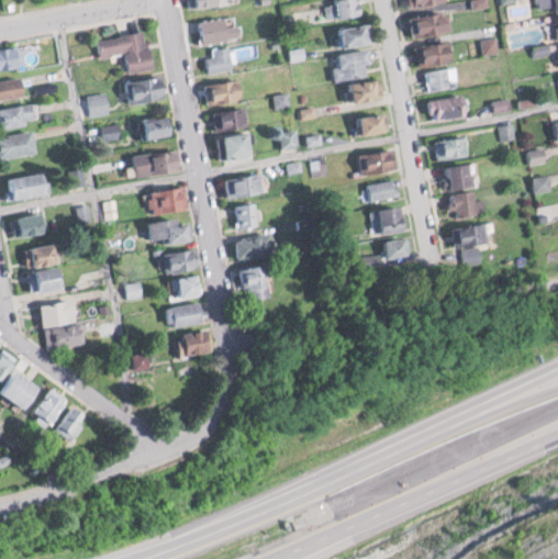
[(187,0),(192,14),(222,4),(220,0),(187,0)]
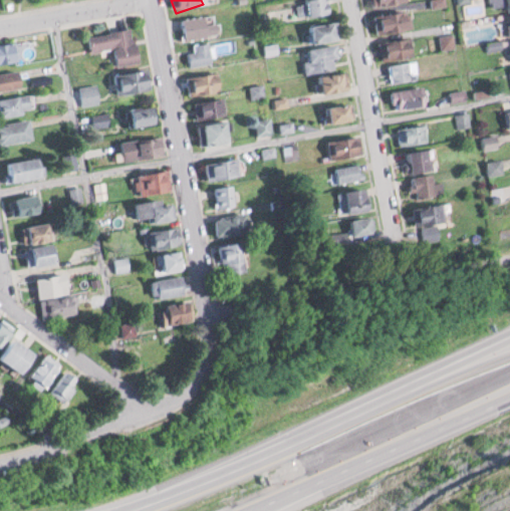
[(333,17),(333,2),(339,2),(339,0),(301,0),(301,17),(333,17)]
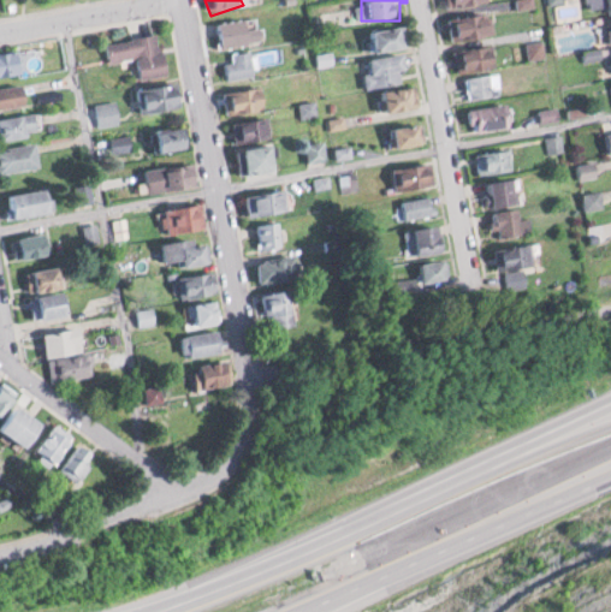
[(446,0),(448,11),(487,6),(486,0),(446,0)]
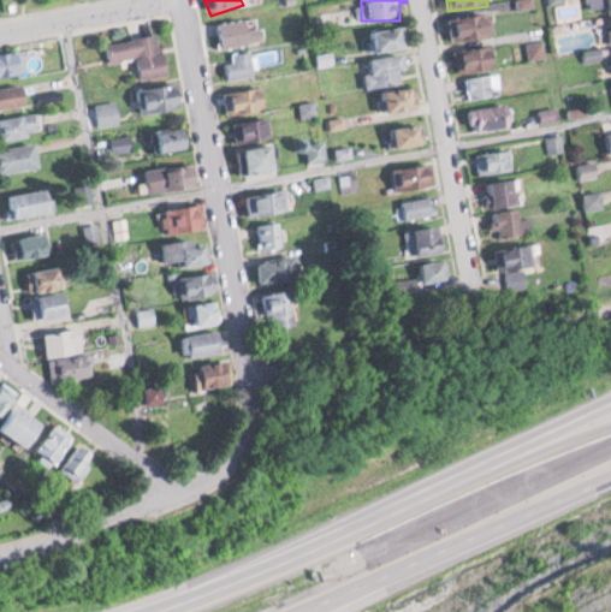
[(610,0),(599,0),(605,17),(610,16),(610,0)]
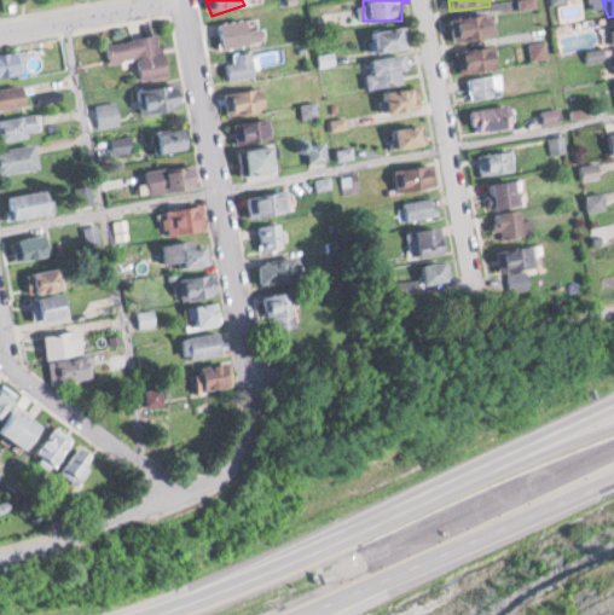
[(498,36),(494,13),(449,22),(453,45),(498,36)]
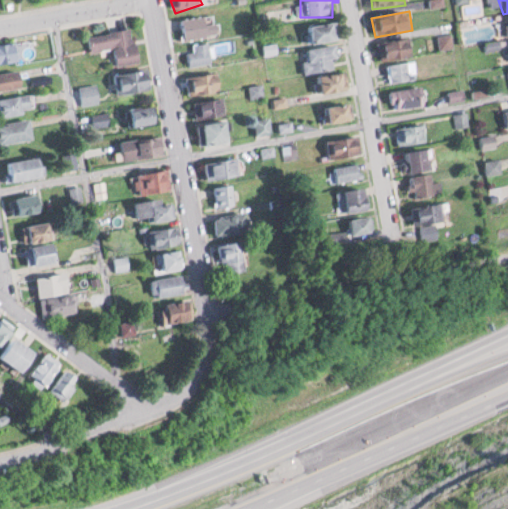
[(180,21),(184,43),(218,37),(214,15),(180,21)]
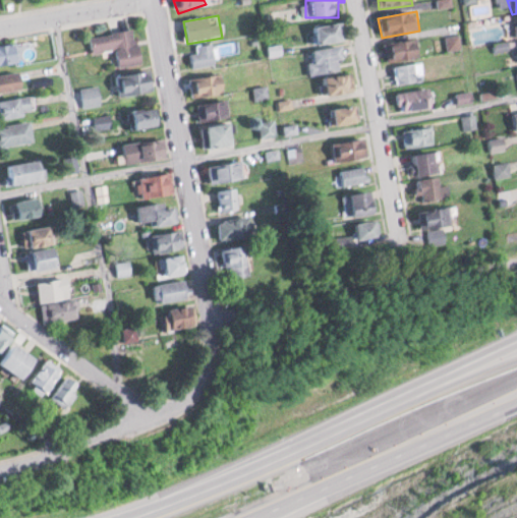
[(312,46),(338,43),(336,24),(310,29),(312,46)]
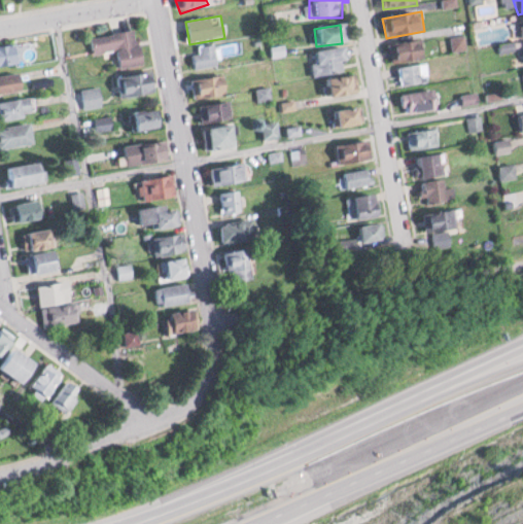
[(119,70),(144,66),(136,30),(91,39),(95,56),(115,51),(119,70)]
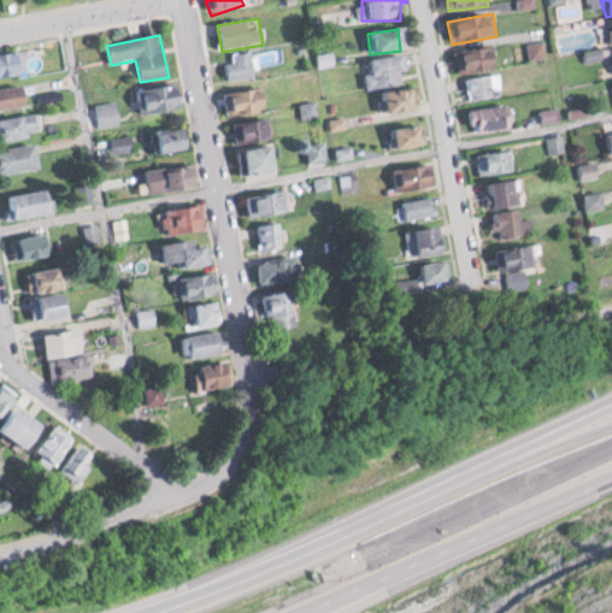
[(498,69),(492,46),(455,54),(460,77),(498,69)]
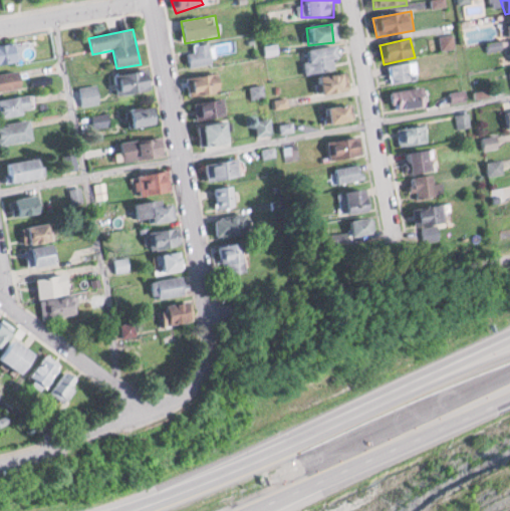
[(188,56),(194,71),(216,61),(209,43),(195,49),(196,52),(188,56)]
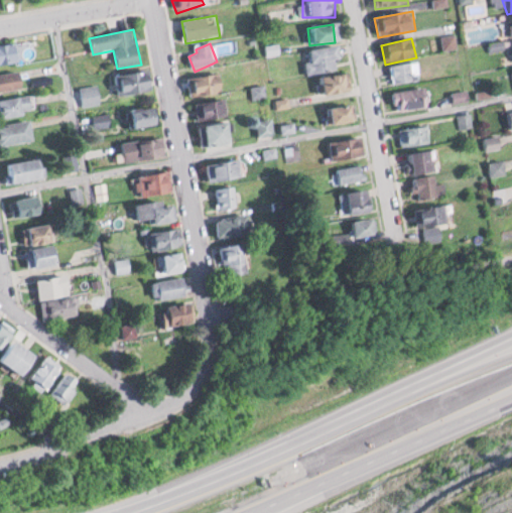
[(0,65),(18,63),(16,44),(0,46),(0,65)]
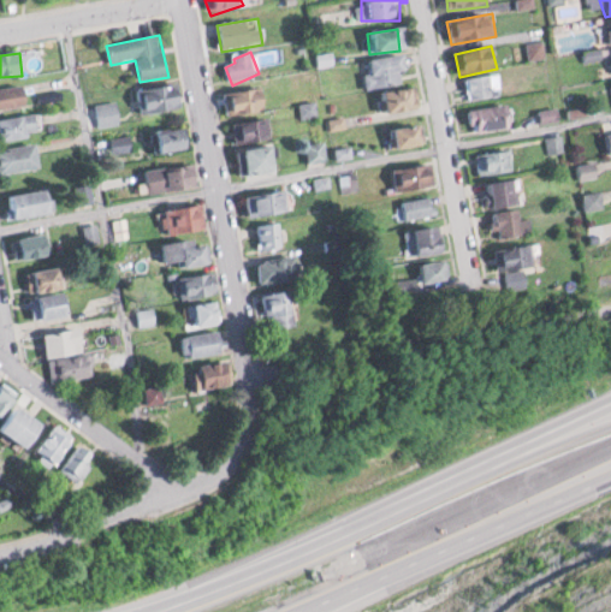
[(367,85),(403,85),(403,59),(367,59),(367,85)]
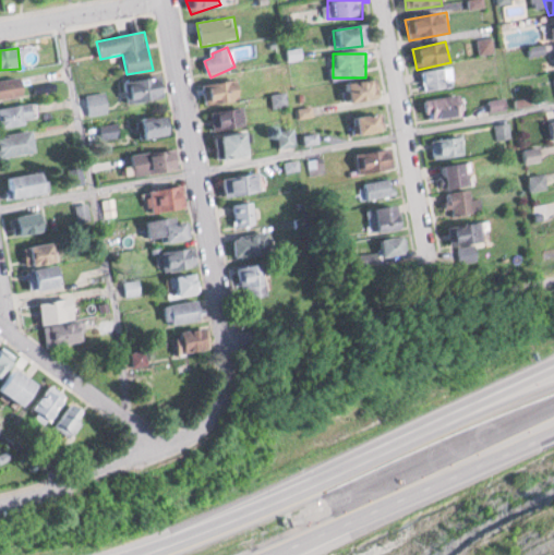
[(423,74),(428,94),(456,86),(450,68),(423,74)]
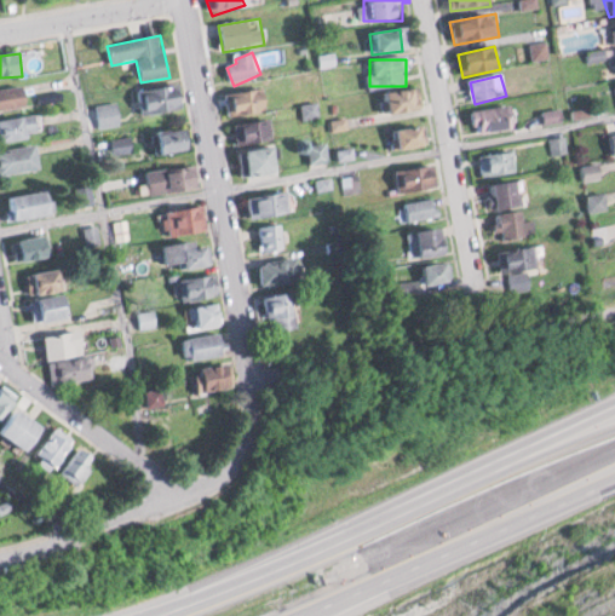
[(183,109),(178,85),(134,93),(139,116),(183,109)]
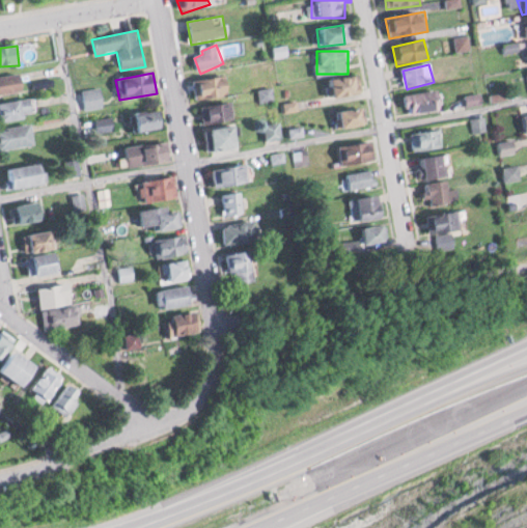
[(362,92),(358,75),(326,82),(330,100),(362,92)]
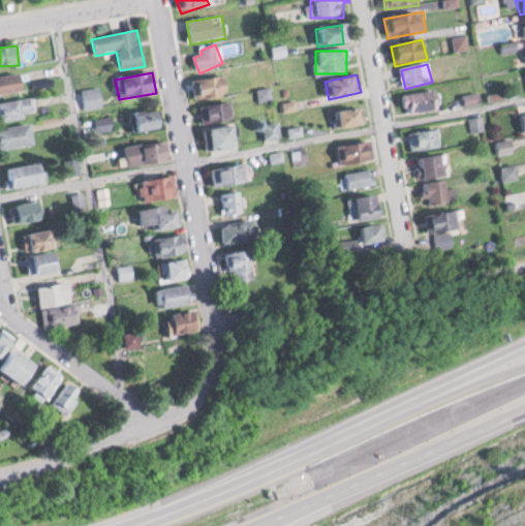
[(23,75),(0,76),(0,94),(24,94),(23,75)]
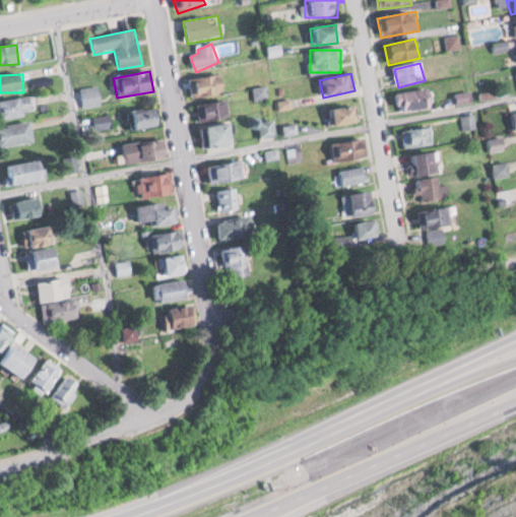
[(189,79),(192,98),(224,93),(222,75),(189,79)]
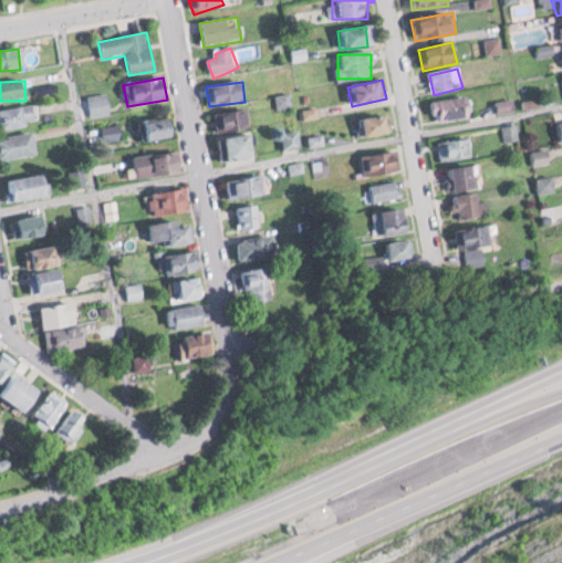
[(430,102),(432,124),(470,122),(469,100),(430,102)]
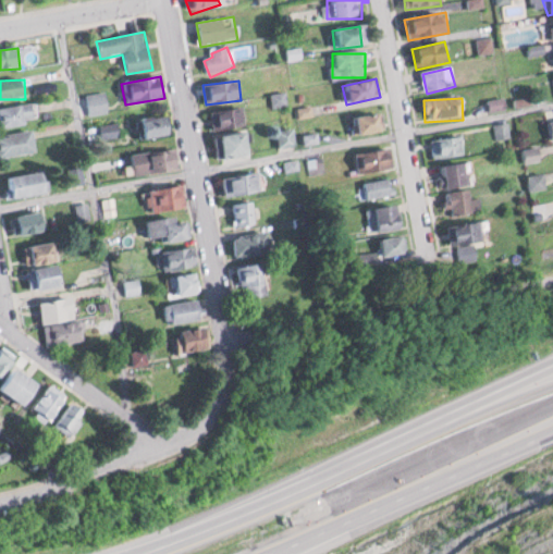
[(39,107),(0,107),(0,124),(39,125),(39,107)]
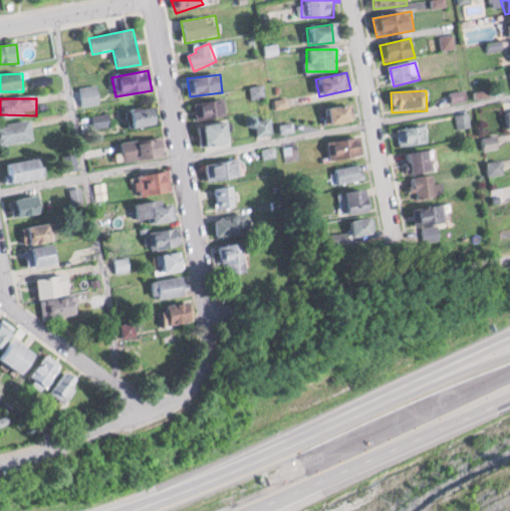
[(198,121),(227,114),(223,98),(194,105),(198,121)]
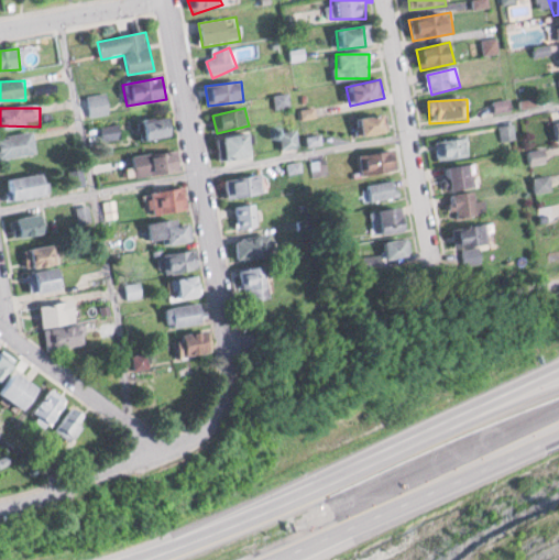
[(358,138),(391,133),(387,114),(354,119),(358,138)]
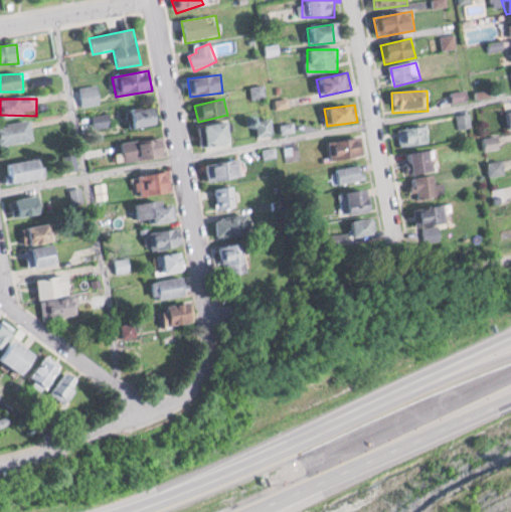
[(260,136),(274,134),(272,121),(258,123),(260,136)]
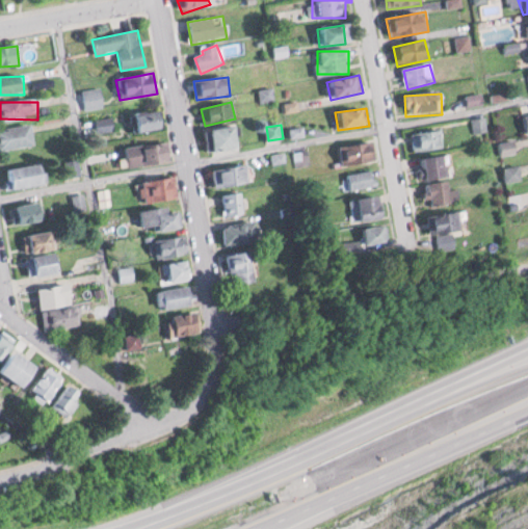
[(235,149),(230,126),(205,132),(210,155),(235,149)]
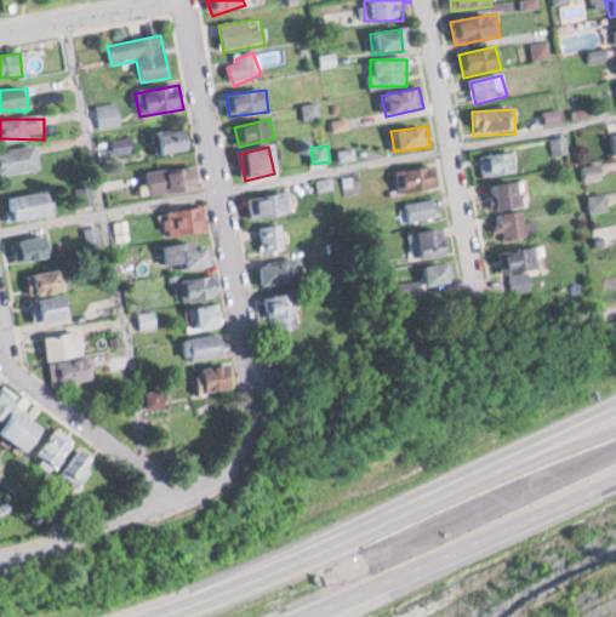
[(0,175),(40,175),(40,149),(0,148),(0,175)]
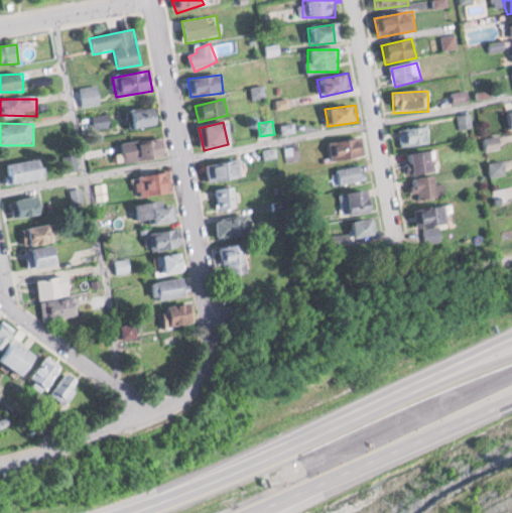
[(432,143),(429,126),(400,131),(403,148),(432,143)]
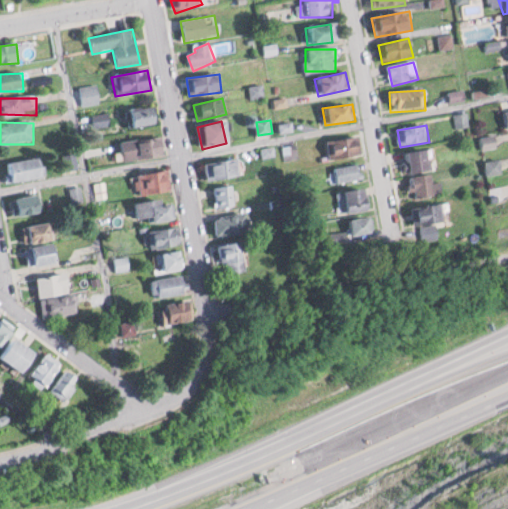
[(358,137),(326,142),(329,161),(361,157),(358,137)]
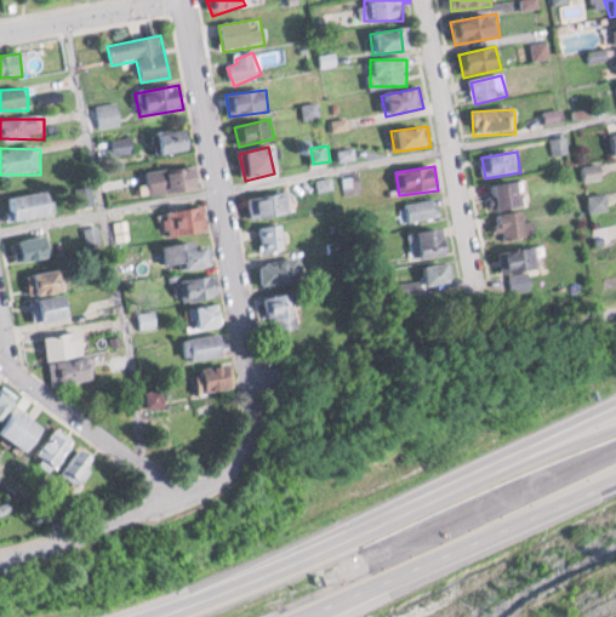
[(200,190),(198,167),(144,172),(147,196),(200,190)]
